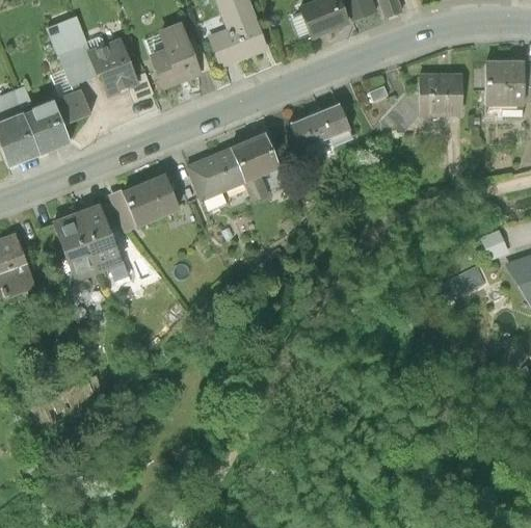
[(270,51),(253,0),(206,0),(229,64),(270,51)]
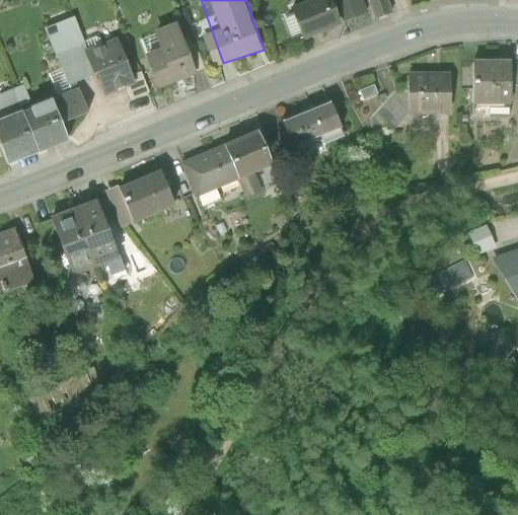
[(340,16),(334,0),(305,0),(293,5),(304,31),(340,16)]
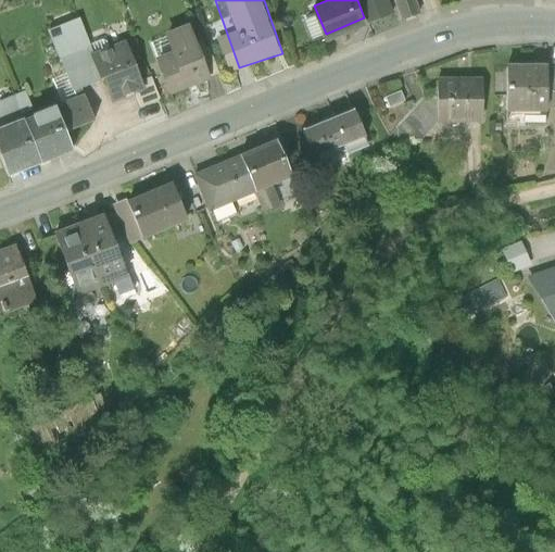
[(357,0),(371,32),(398,21),(389,0),(357,0)]
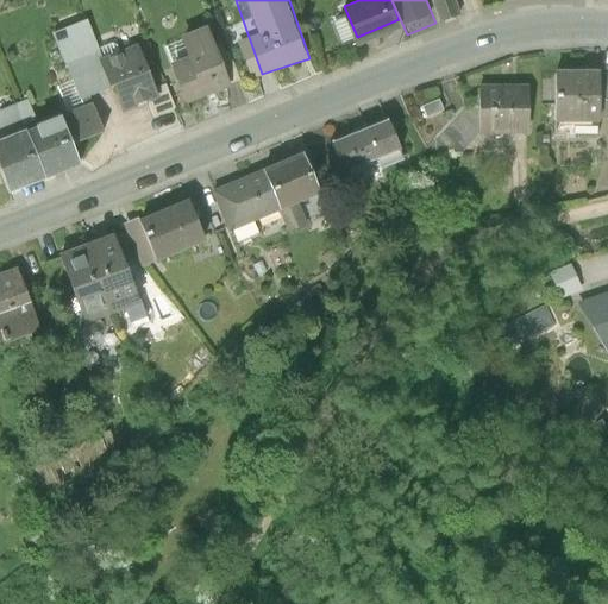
[(437,0),(442,14),(461,7),(457,0),(437,0)]
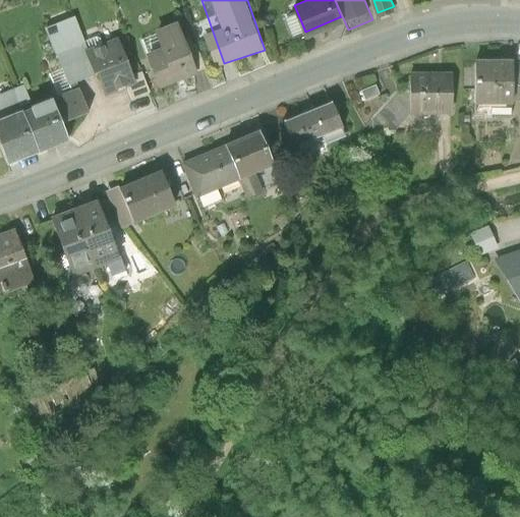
[(176,26),(149,36),(163,79),(190,70),(176,26)]
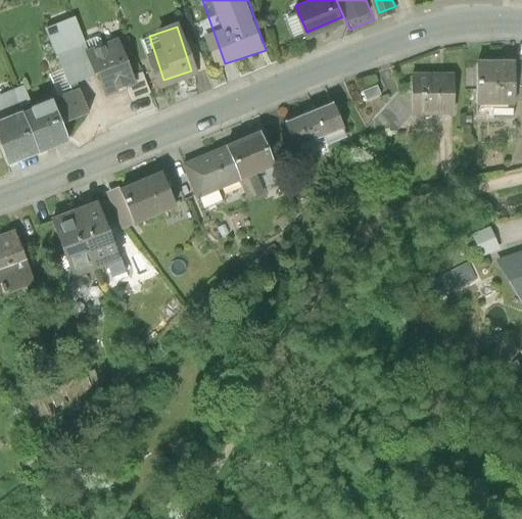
[(141,92),(123,38),(92,48),(109,102),(141,92)]
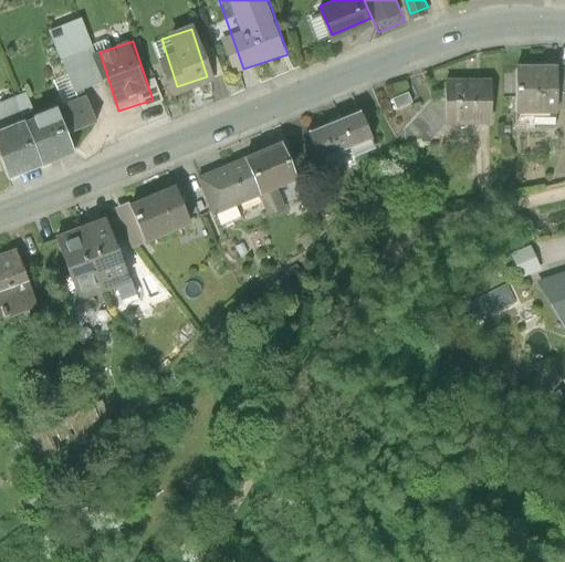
[(557,63),(518,63),(518,106),(557,105),(557,63)]
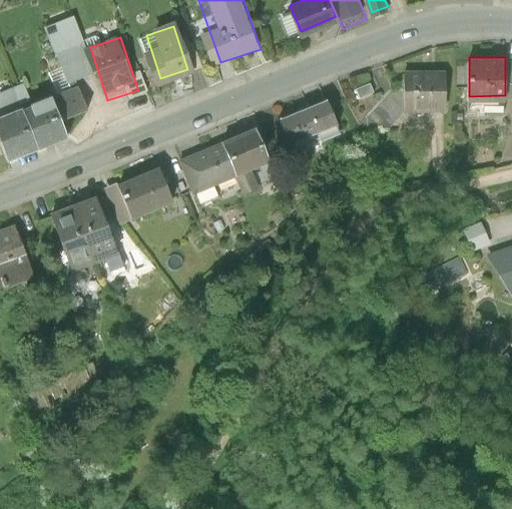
[(445,71),(406,71),(406,108),(445,108),(445,71)]
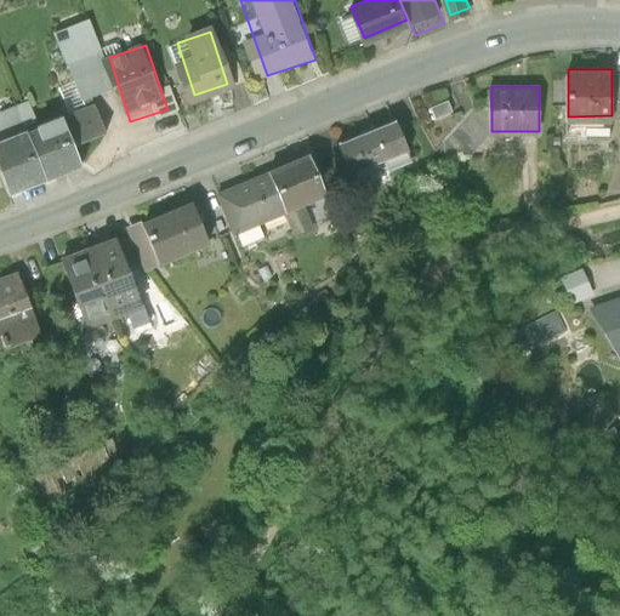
[(66,117),(24,130),(44,178),(83,165),(66,117)]
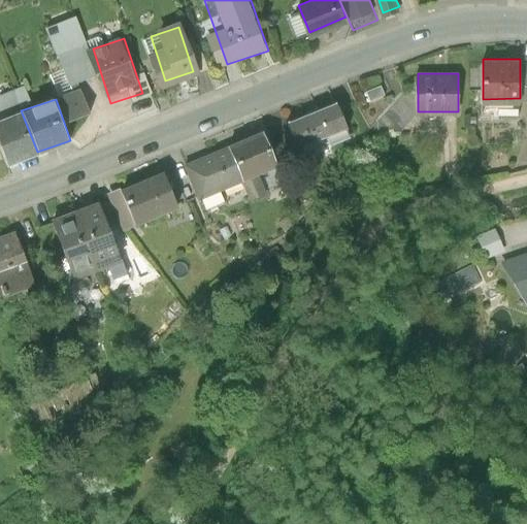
[(352,134),(337,100),(289,121),(299,146),(327,134),(331,143),(352,134)]
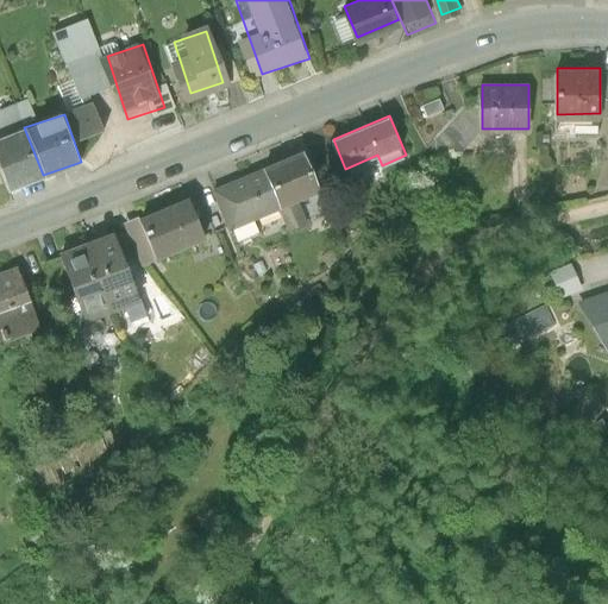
[(43,175),(24,127),(0,134),(0,170),(5,187),(43,175)]
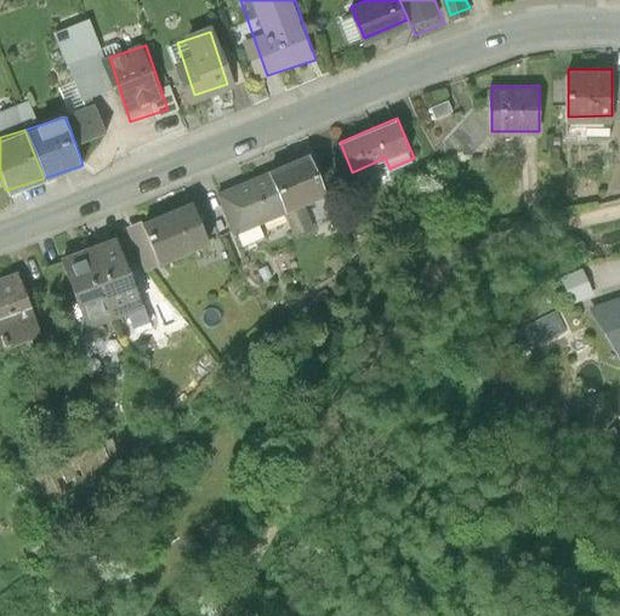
[(301,159),(265,174),(277,207),(314,193),(301,159)]
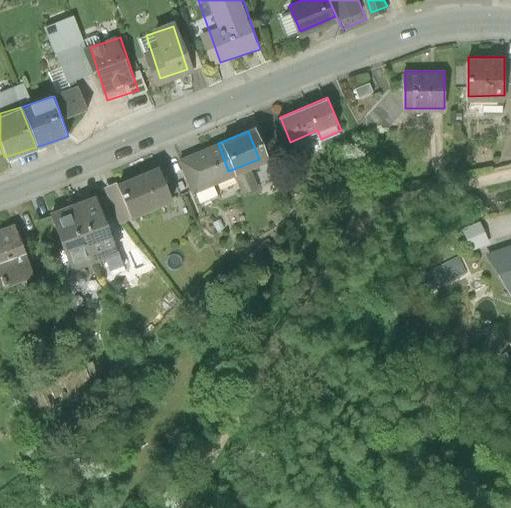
[(198,183),(228,171),(218,143),(187,155),(198,183)]
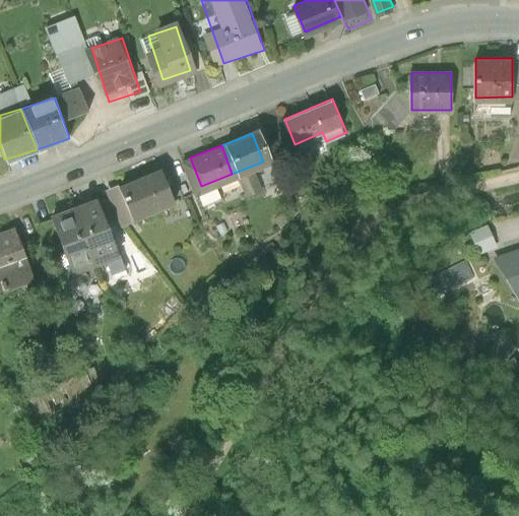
[(179,197),(163,166),(123,187),(140,218),(179,197)]
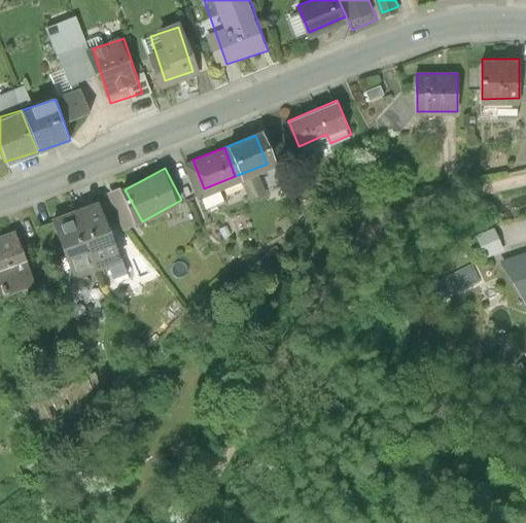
[(98,201),(73,211),(93,259),(117,249),(98,201)]
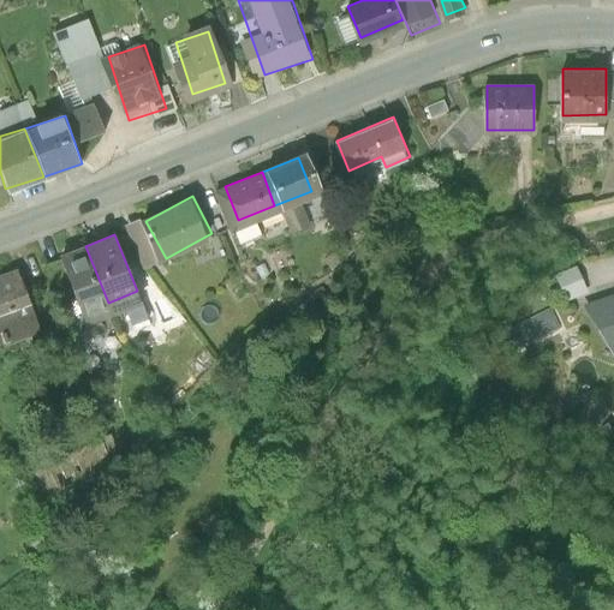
[(79,315),(108,303),(85,246),(57,258),(79,315)]
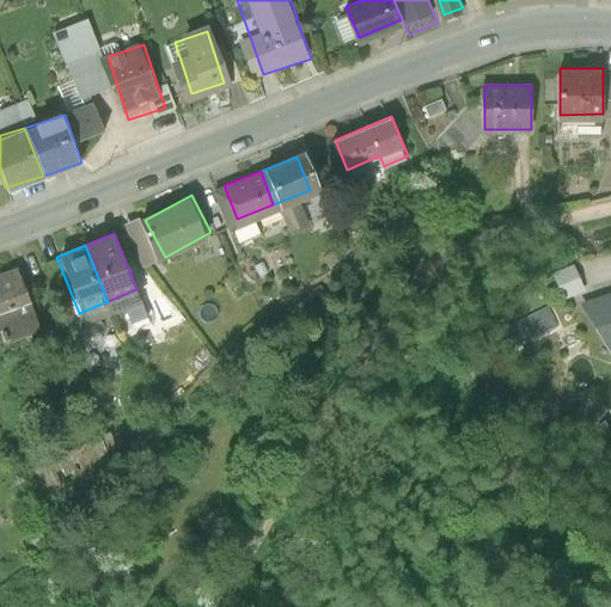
[(0,317),(32,302),(17,271),(0,279),(0,317)]
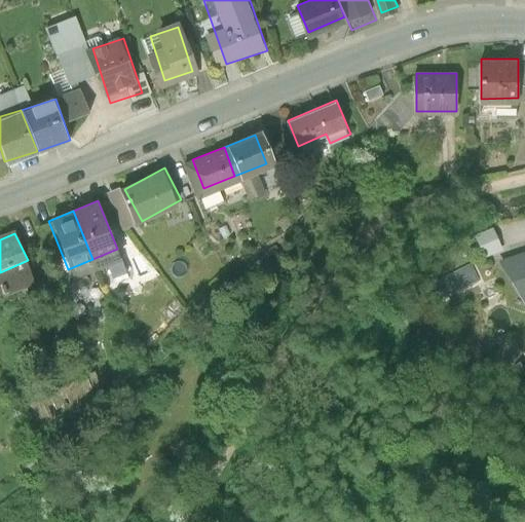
[(524,251),(500,260),(524,298),(524,251)]
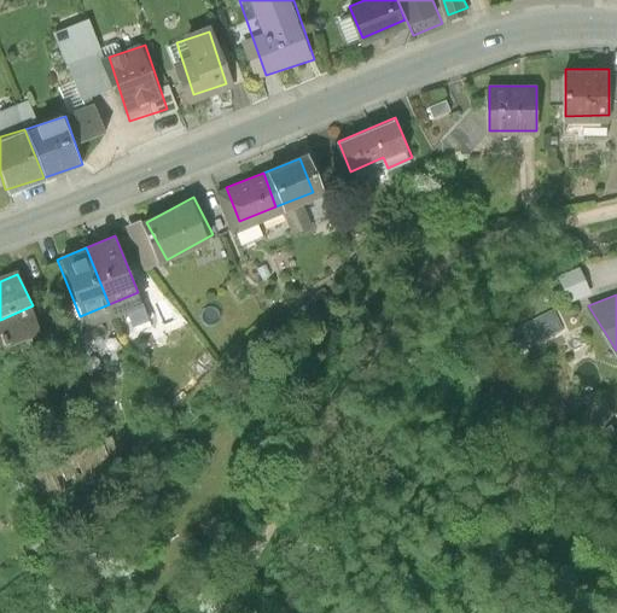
[(102,439),(25,471),(41,508),(63,500),(59,490),(114,468),(102,439)]
